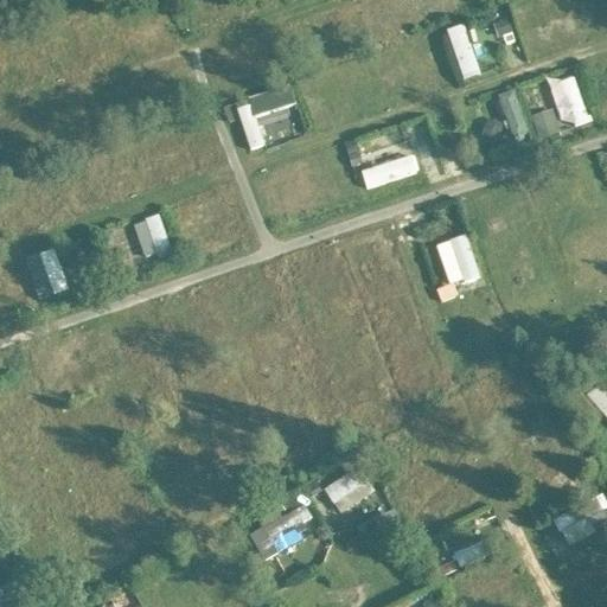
[(433,0),(428,2),(435,17),(449,10),(443,0),(433,0)]
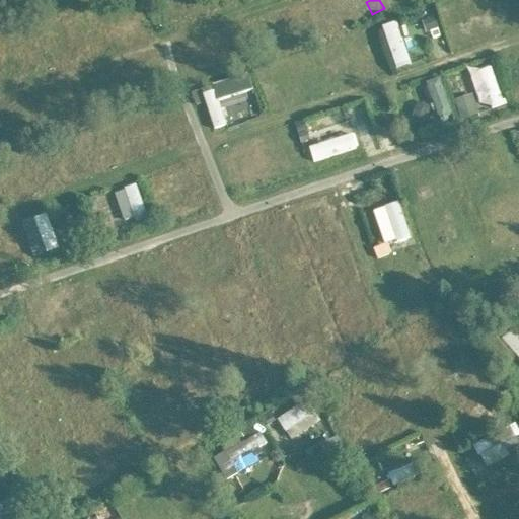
[(382,26),(396,69),(410,65),(395,22),(382,26)]
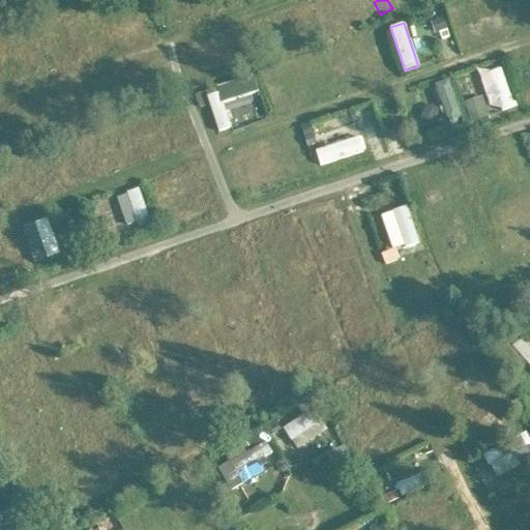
[(490,74),(501,109),(513,105),(501,69),(490,74)]
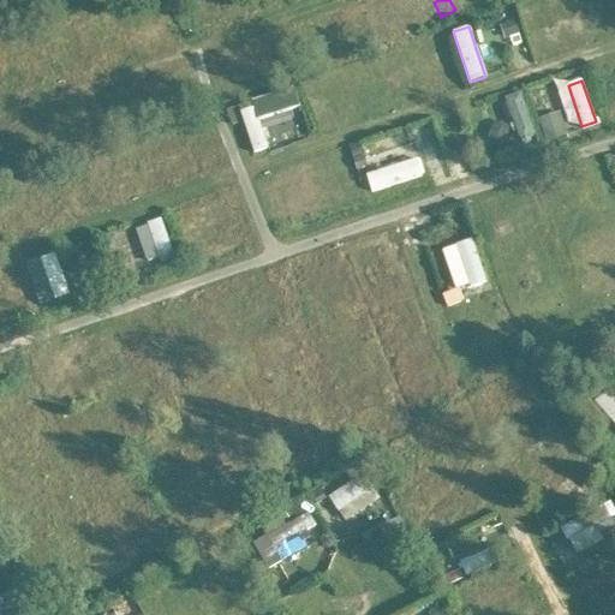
[(505,99),(521,142),(537,136),(521,93),(505,99)]
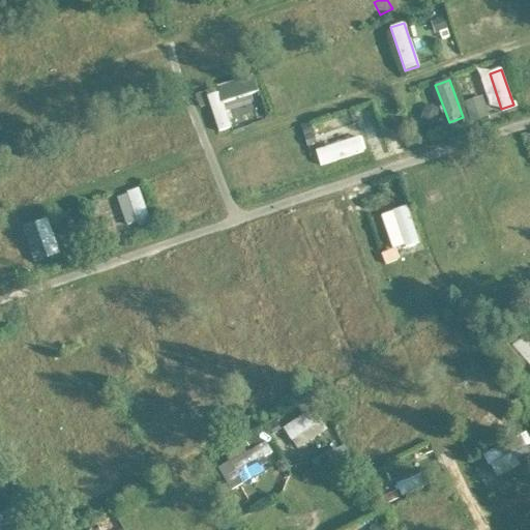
[(427,88),(415,93),(420,106),(432,101),(427,88)]
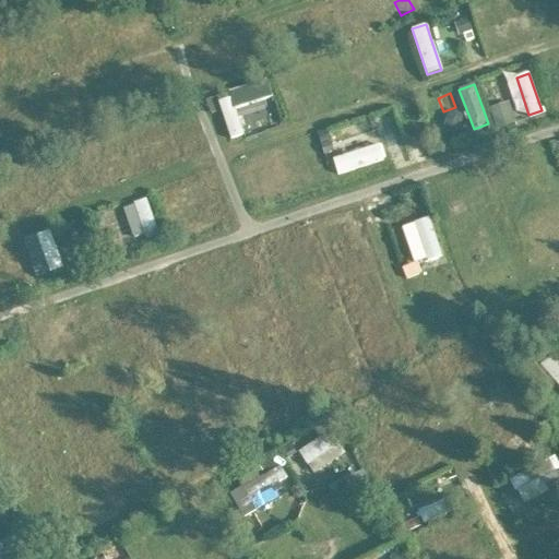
[(211,100),(225,139),(238,133),(224,95),(211,100)]
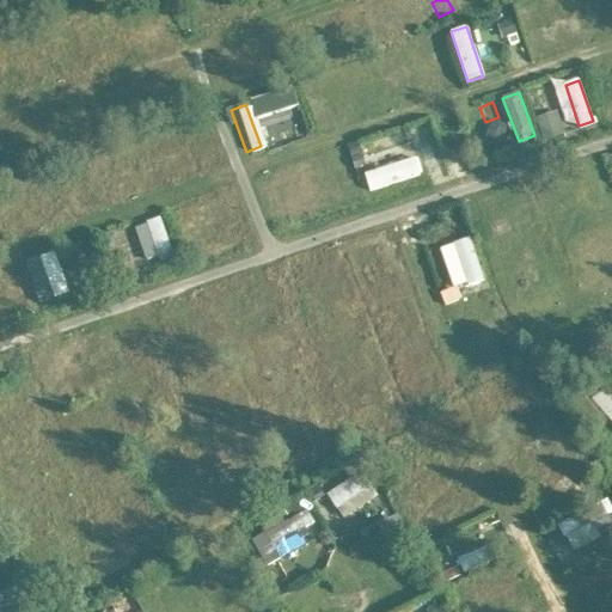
[(264,117),(268,132),(306,121),(301,105),(264,117)]
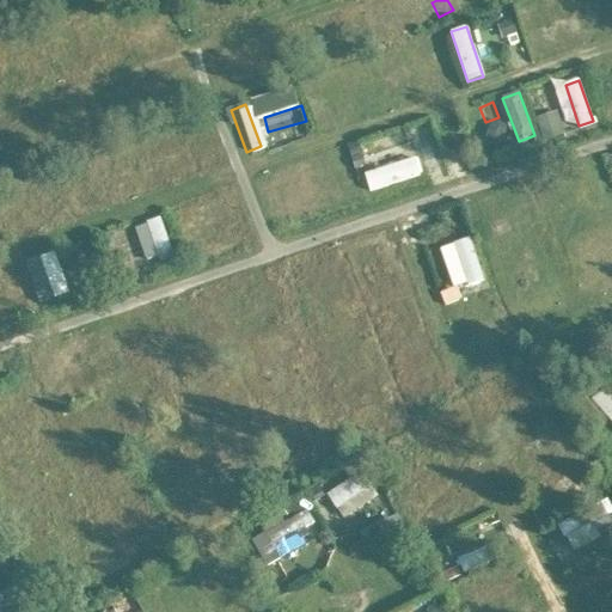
[(556,111),(536,118),(542,138),(562,130),(556,111)]
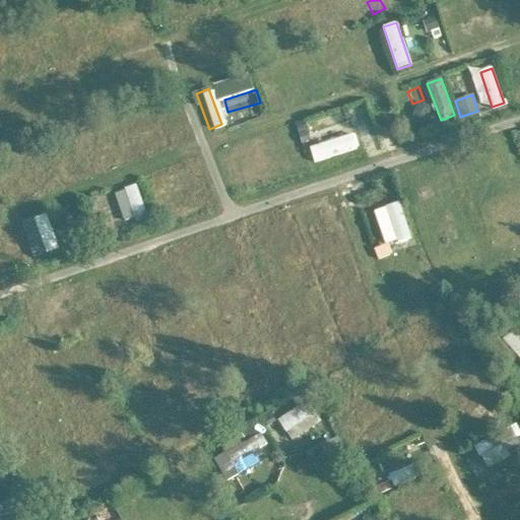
[(352,132),(311,145),(316,161),(358,148),(352,132)]
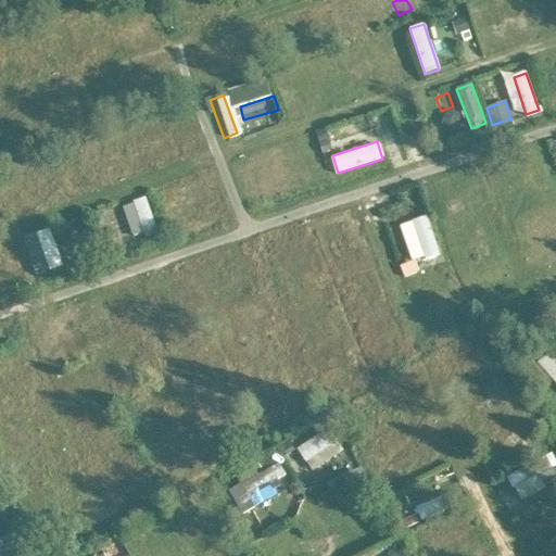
[(272,165),(258,172),(264,185),(278,178),(272,165)]
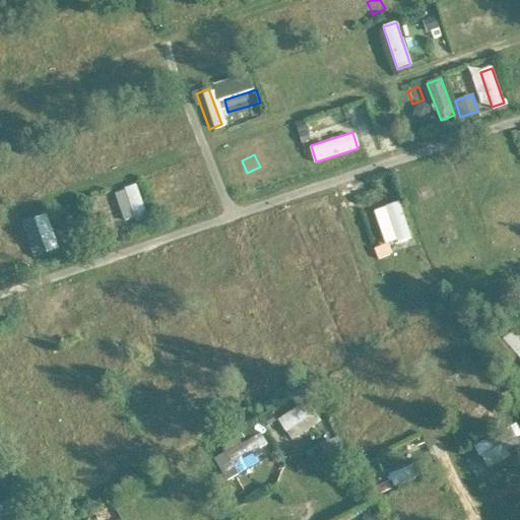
[(137,183),(114,191),(126,225),(150,217),(137,183)]
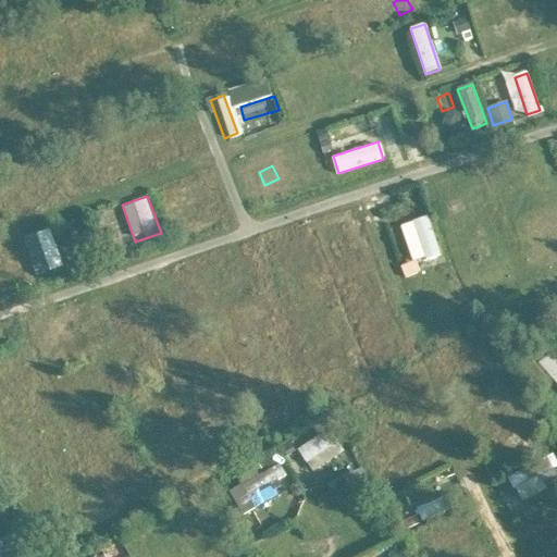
[(428,214),(401,223),(413,259),(417,258),(441,250),(428,214)]
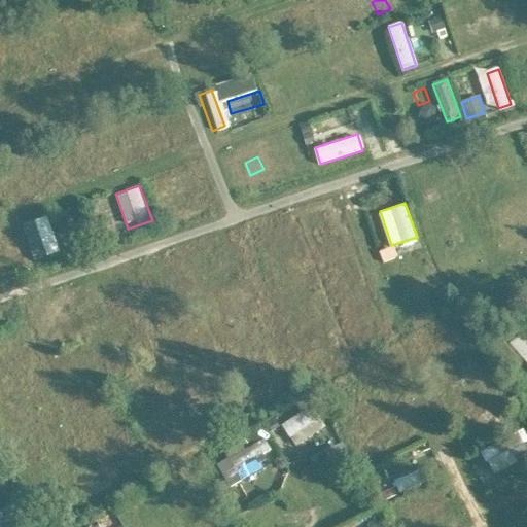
[(505,206),(491,208),(493,220),(507,217),(505,206)]
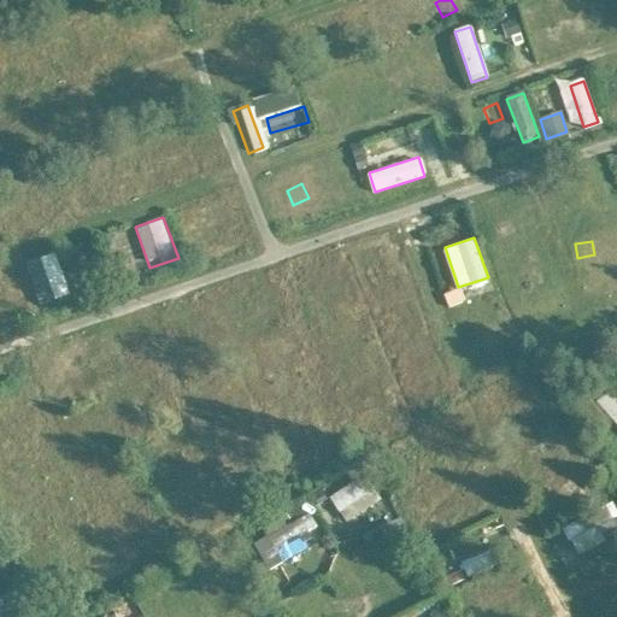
[(27,263),(41,306),(75,295),(60,252),(27,263)]
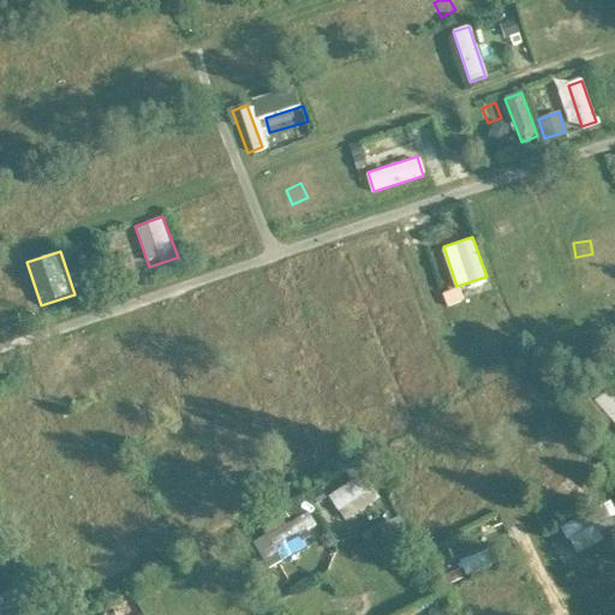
[(464,298),(460,285),(457,286),(443,291),(448,304),(464,298)]
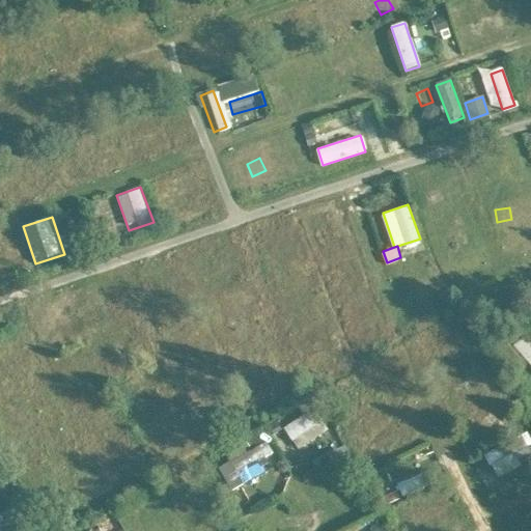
[(530,332),(513,347),(530,366),(530,332)]
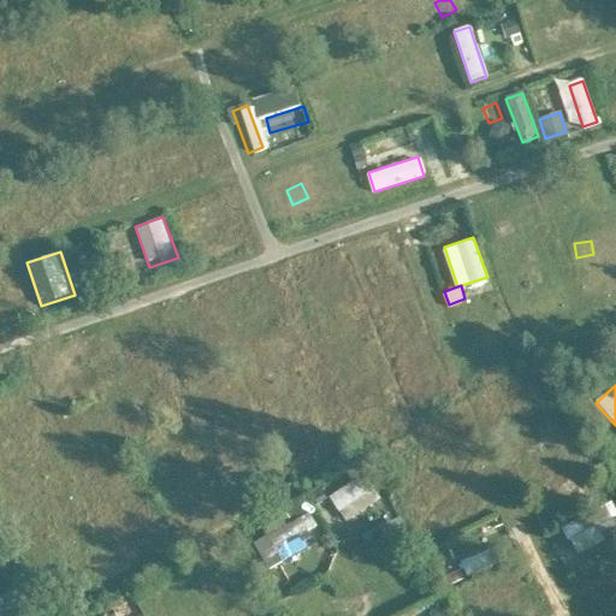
[(329,498),(339,514),(373,491),(363,475),(329,498)]
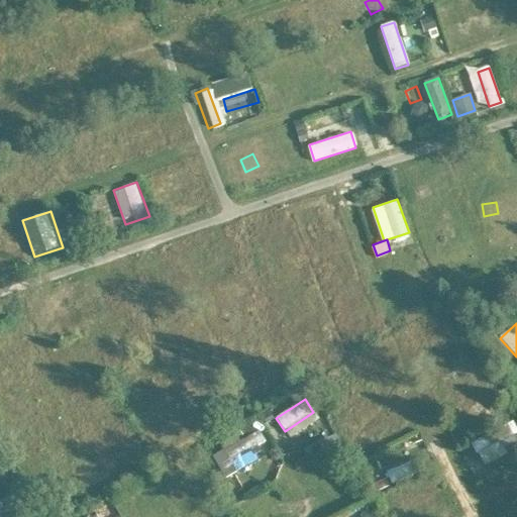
[(472,441),(484,464),(507,451),(501,440),(516,430),(516,428),(512,420),(472,441)]
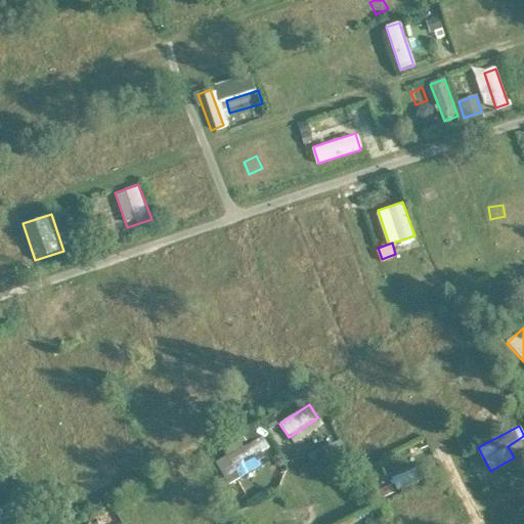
[(227,457),(233,468),(269,447),(262,437),(227,457)]
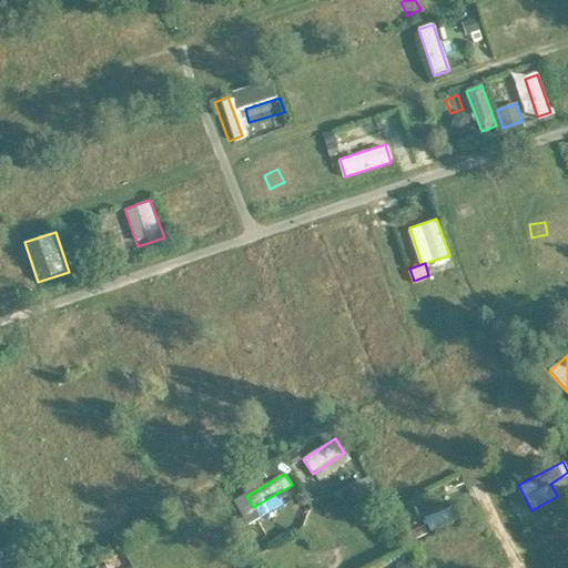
[(419,523),(425,536),(463,519),(457,506),(419,523)]
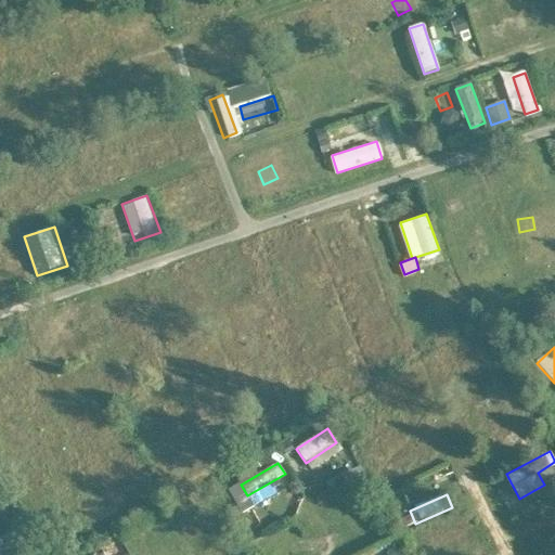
[(539,541),(554,536),(554,503),(529,512),(539,541)]
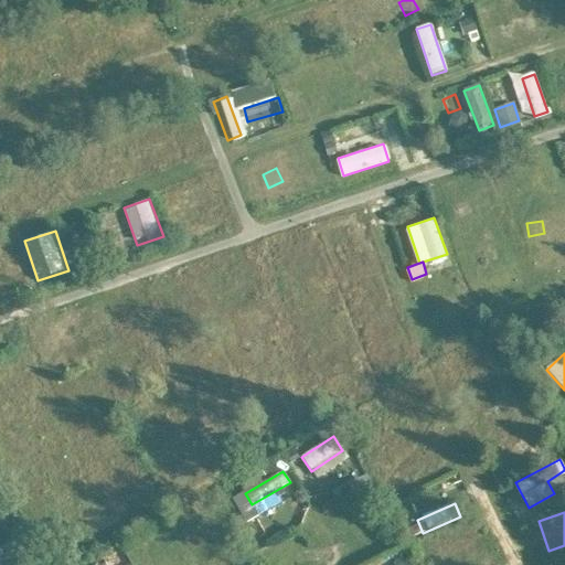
[(438,534),(441,546),(457,543),(454,531),(438,534)]
